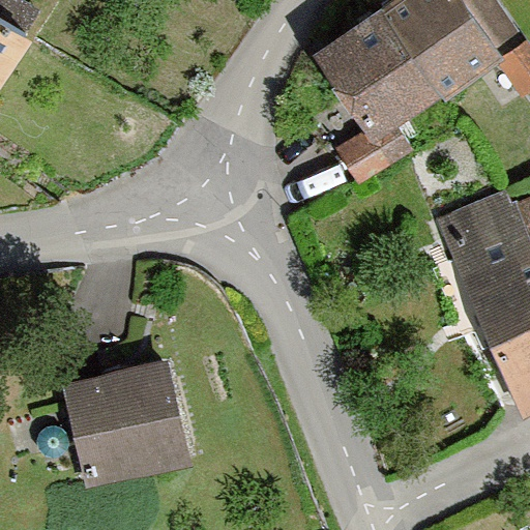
[(396,0),(381,11),(439,100),(497,65),(504,60),(463,0),(396,0)]
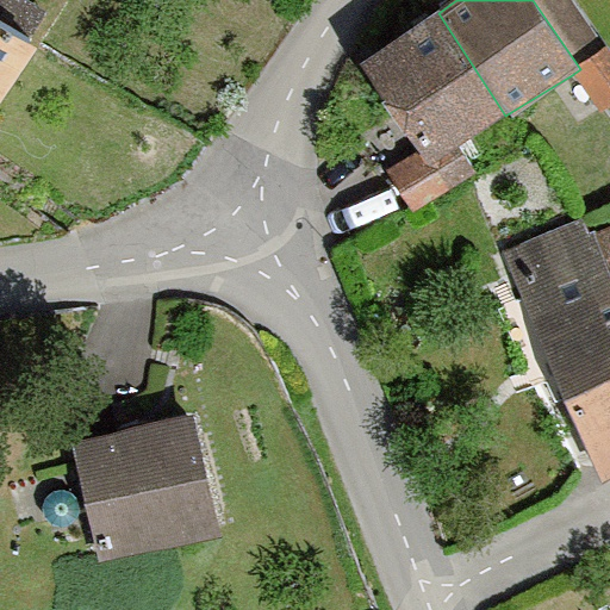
[(572,0),(533,0),(580,69),(607,50),(572,0)]
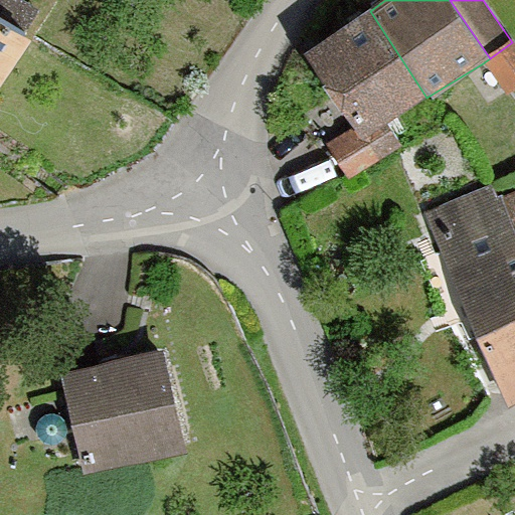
[(0,74),(29,29),(0,10),(0,74)]
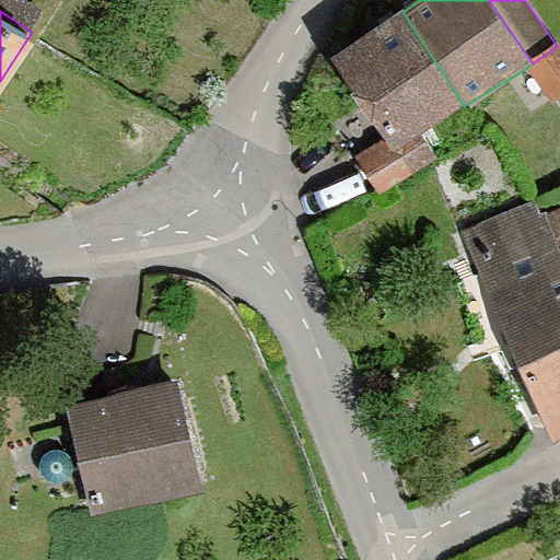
[(403,12),(329,60),(381,139),(353,156),(380,197),(436,160),(419,135),(464,106),(403,12)]
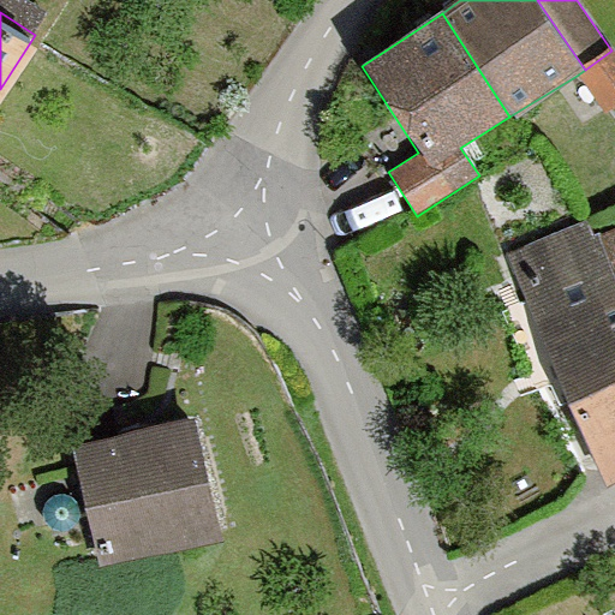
[(614,54),(611,51),(585,70),(577,76),(607,117),(614,111),(614,54)]
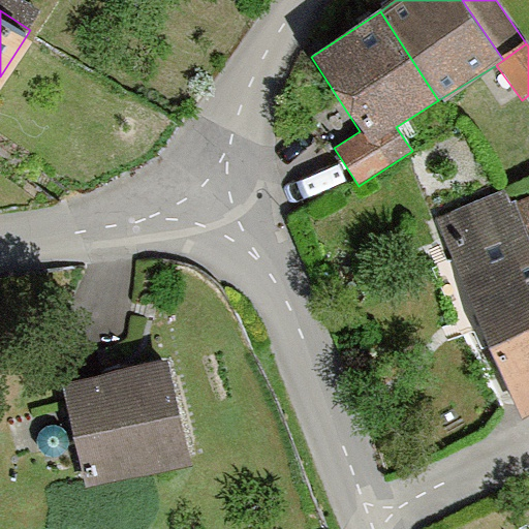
[(505,191),(435,219),(522,421),(528,415),(528,226),(518,203),(511,204),(505,191)]
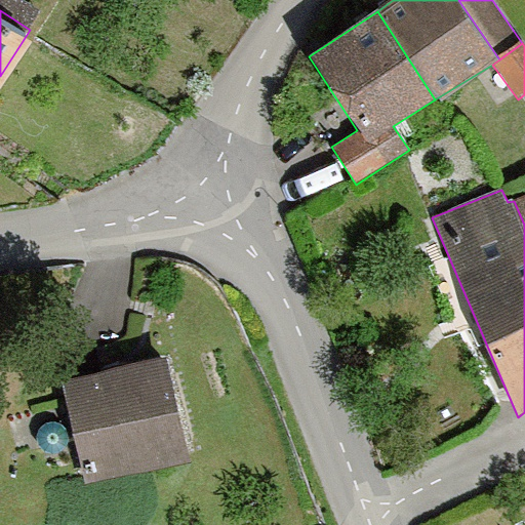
[(524,195),(514,201),(524,225),(524,195)]
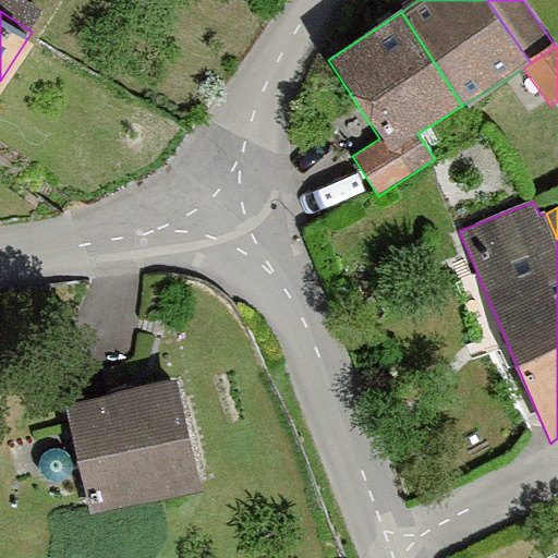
[(169,363),(55,386),(80,510),(194,487),(169,363)]
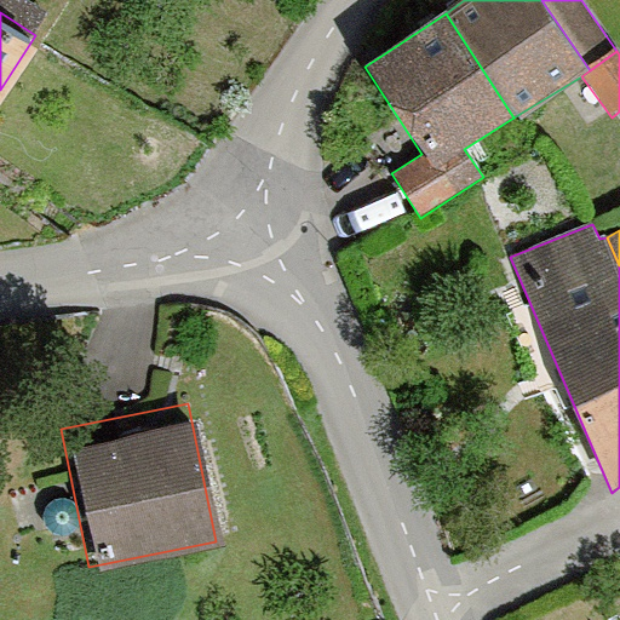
All buildings are outlined.
